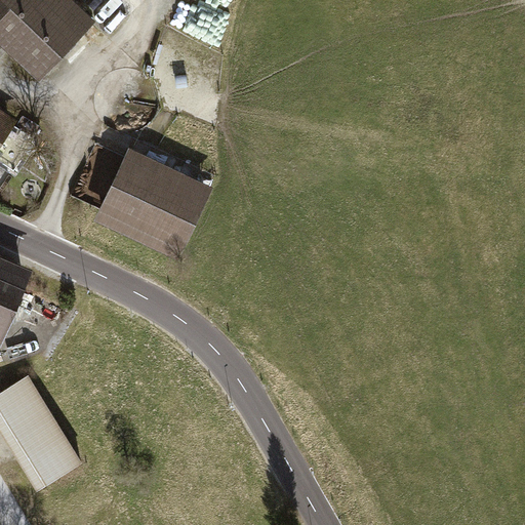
[(0,0),(0,42),(38,78),(96,19),(76,0),(0,0)]
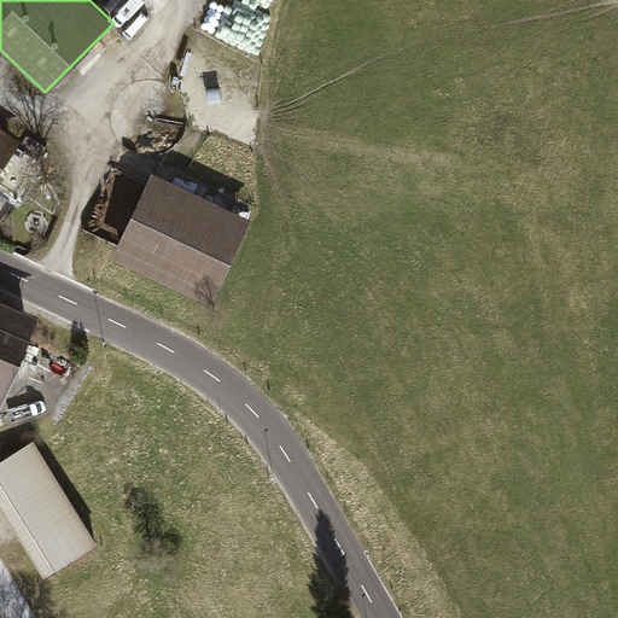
[(145,25),(150,22),(151,17),(150,12),(146,9),(141,7),(136,10),(133,13),(133,19),(135,23),(140,25),(145,25)]
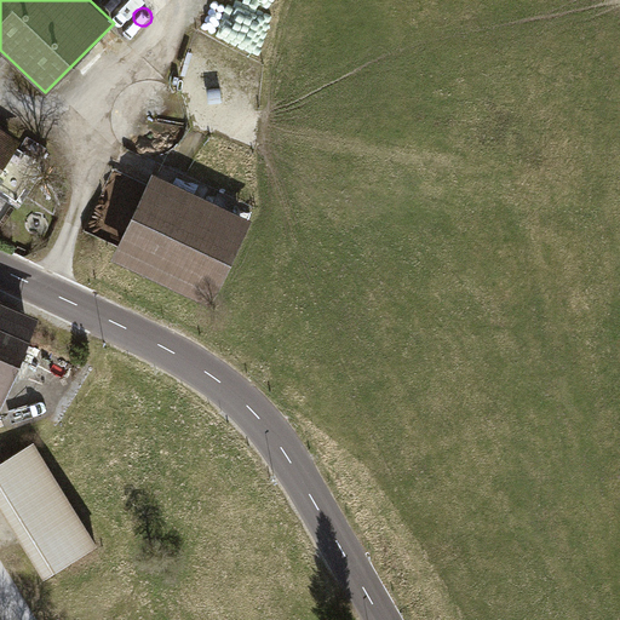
[(127,42),(131,40),(133,35),(132,29),(128,27),(122,26),(118,27),(115,32),(115,36),(118,41),(122,44),(127,42)]
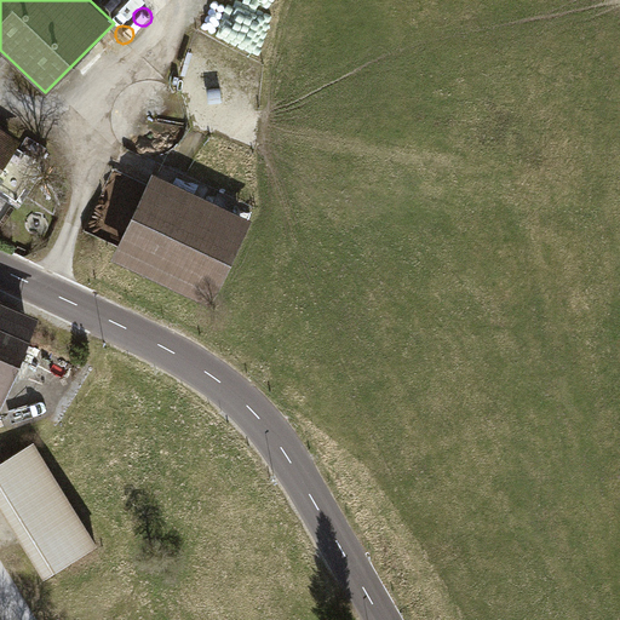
[(222,85),(208,86),(210,99),(223,98),(222,85)]
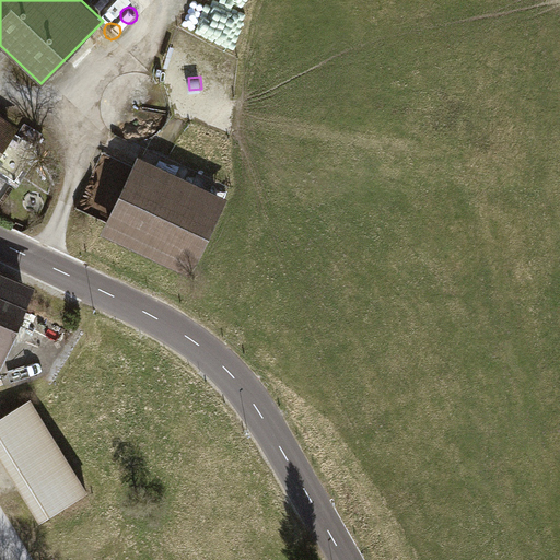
[(0,166),(16,177),(36,148),(14,132),(19,126),(0,113),(0,166)]
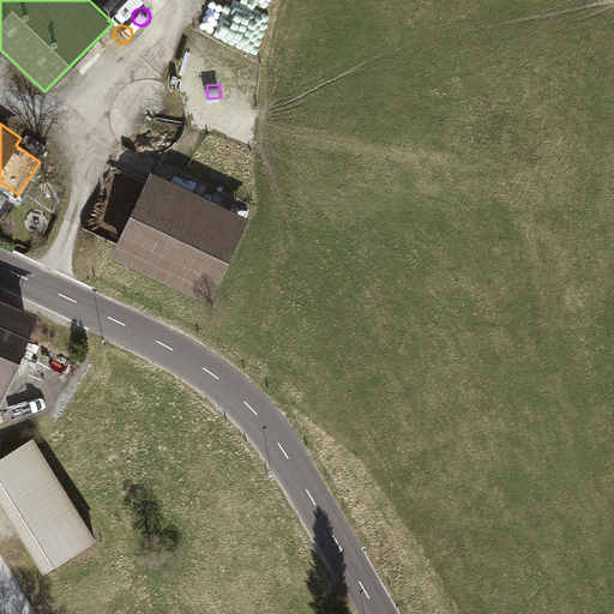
[(248,215),(151,168),(112,254),(210,298),(248,215)]
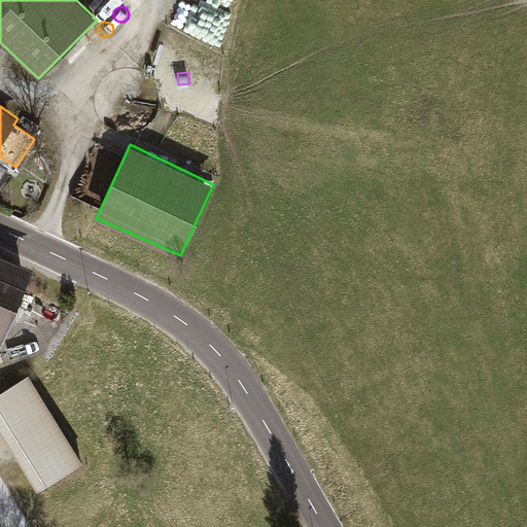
[(0,339),(1,341),(32,268),(0,252),(0,339)]
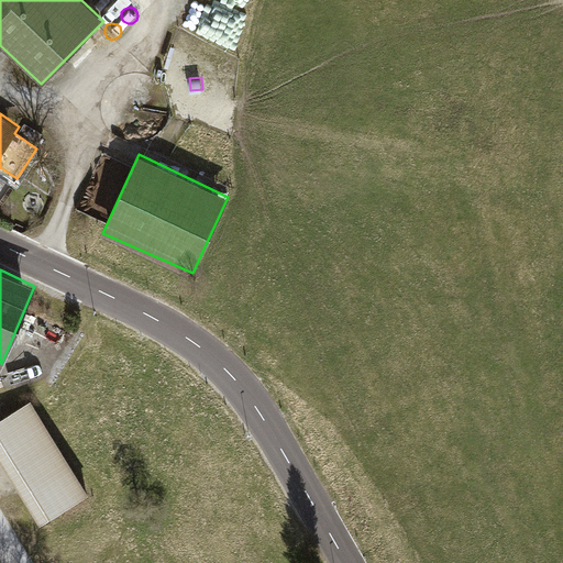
[(30,403),(0,420),(0,438),(50,518),(88,495),(30,403)]
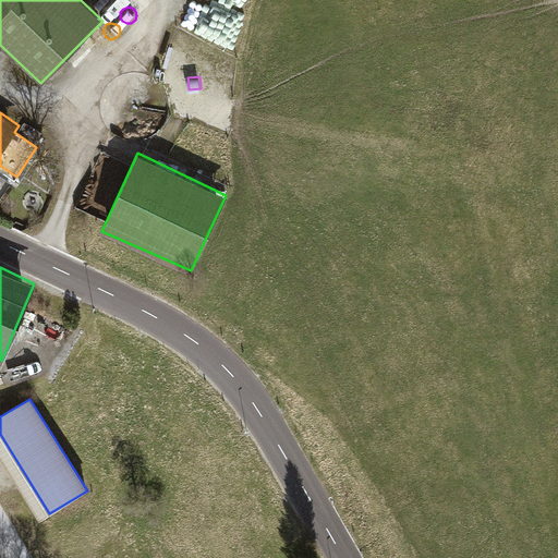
All buildings are outlined.
